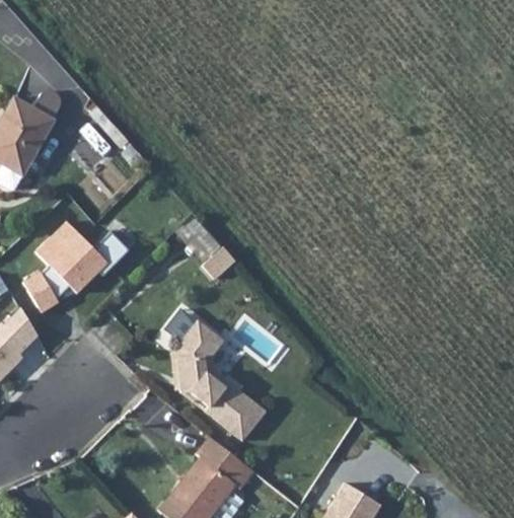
[(13,103),(6,118),(37,148),(57,107),(55,106),(63,87),(62,82),(59,78),(55,76),(51,76),(46,77),(44,79),(39,86),(37,93),(18,84),(10,101),(13,103)]
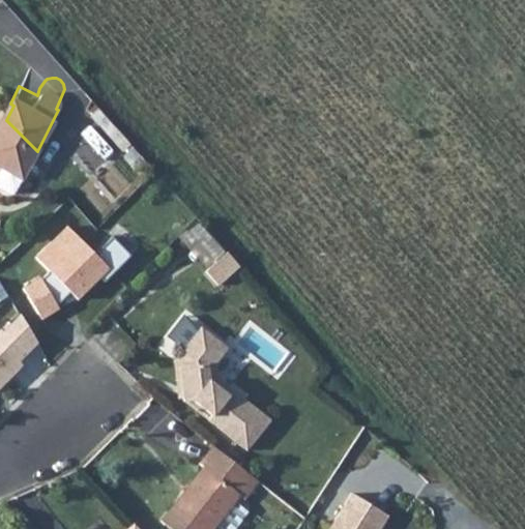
[(0,153),(7,158),(29,169),(37,151),(6,120),(0,131),(0,153)]
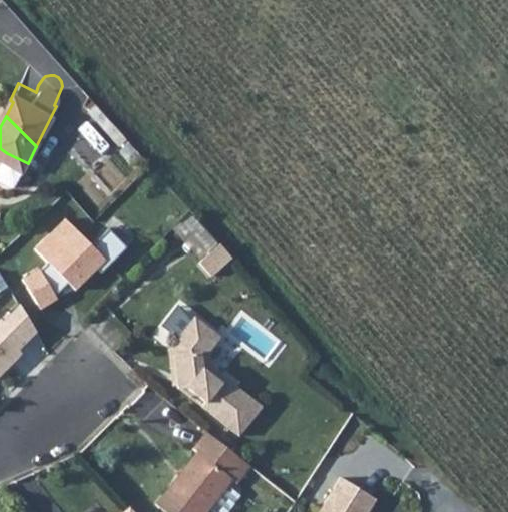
[(0,167),(0,168),(18,178),(28,163),(7,153),(0,167)]
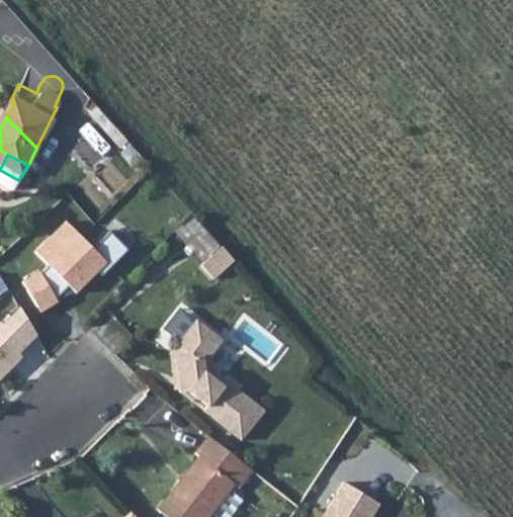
[(227,246),(198,216),(180,233),(208,262),(227,246)]
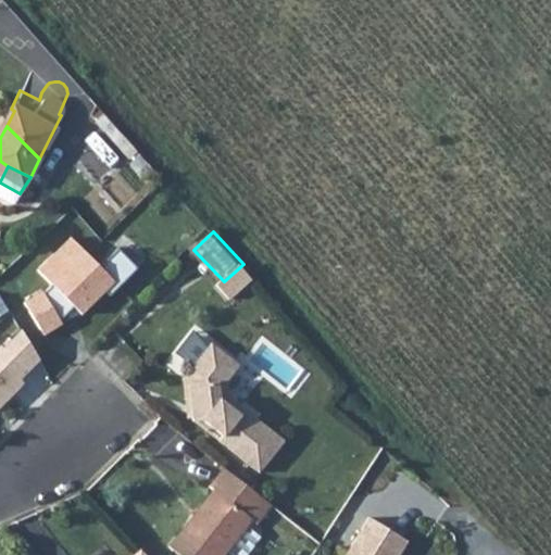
[(72,236),(38,267),(52,284),(23,301),(44,337),(66,323),(62,317),(74,306),(84,314),(105,290),(111,293),(135,265),(116,250),(101,265),(72,236)]
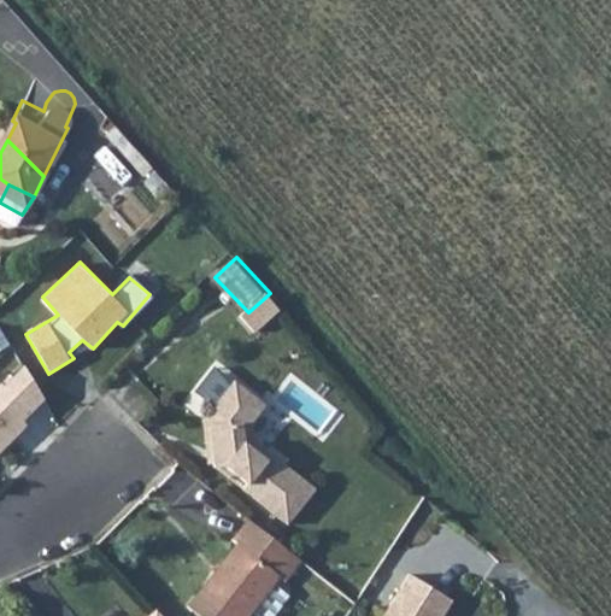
[(286,311),(270,293),(248,312),(244,316),(259,334),(286,311)]
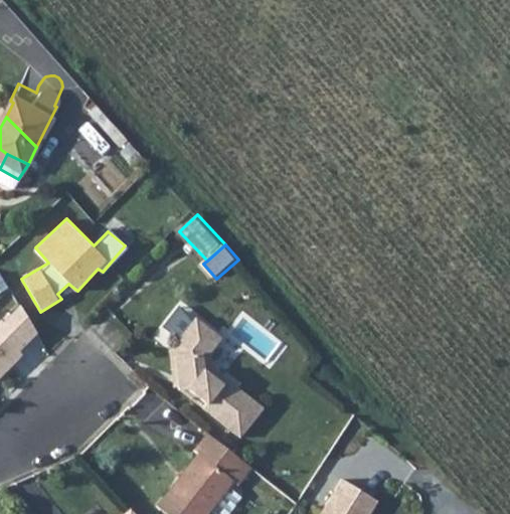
[(0,379),(24,354),(21,350),(37,334),(18,302),(0,318),(0,379)]
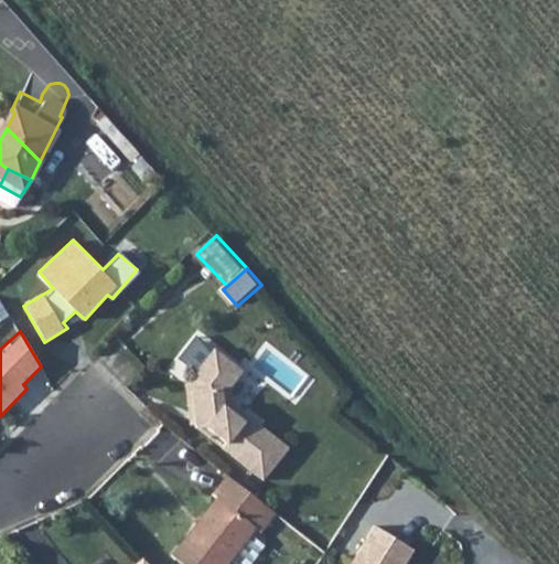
[(189,376),(194,426),(204,425),(224,440),(219,446),(260,478),(286,446),(234,405),(233,386),(244,371),(196,334),(181,354),(196,366),(189,376)]
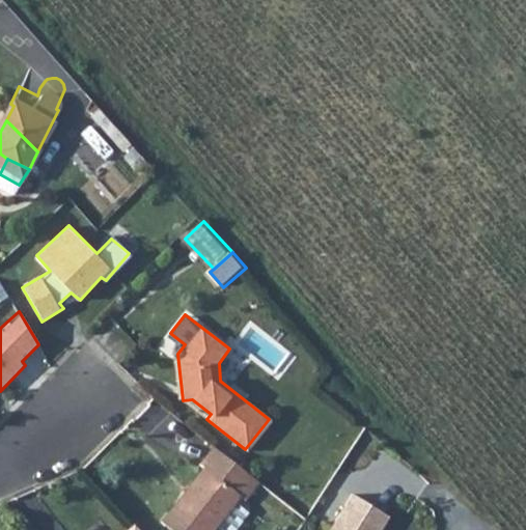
[(267,472),(221,437),(206,454),(211,457),(168,512),(190,529),(212,529),(247,486),(252,491),(267,472)]
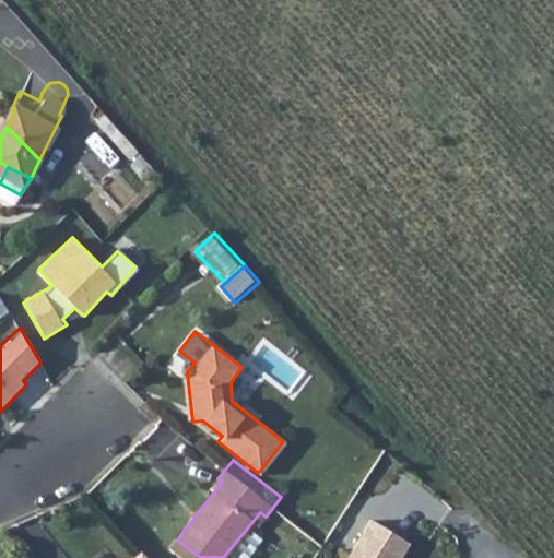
[(407,557),(408,550),(421,530),(382,506),(355,547),(355,557),(407,557)]
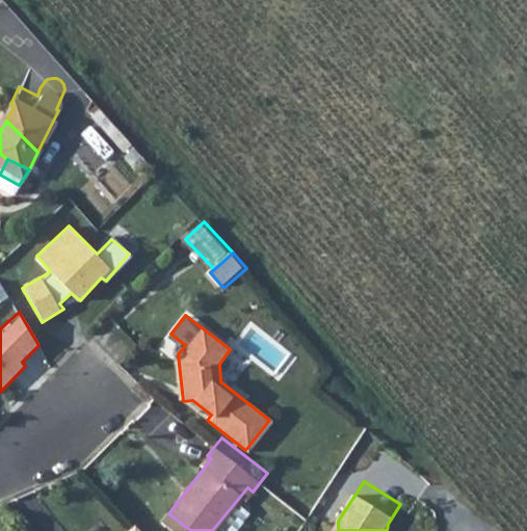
[(153,530),(142,518),(127,530),(153,530)]
